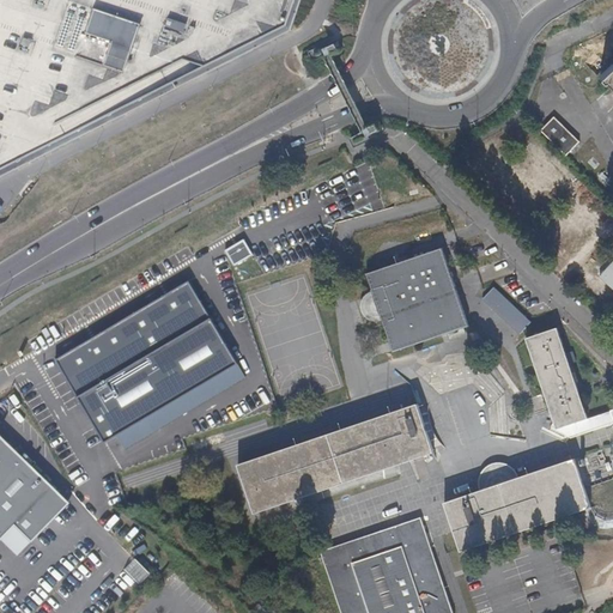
[(283,0),(0,0),(0,163),(274,25),(283,0)]
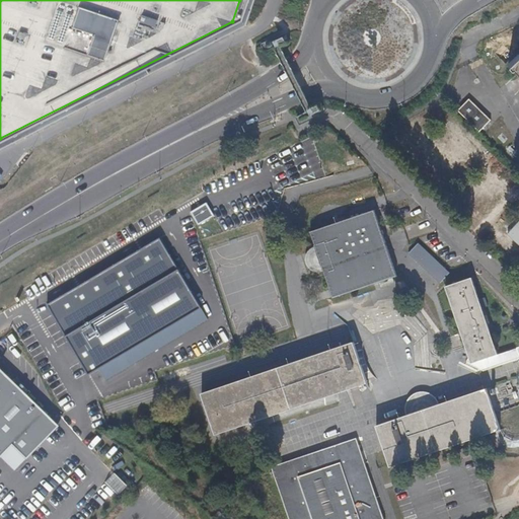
[(518,55),(513,62),(511,60),(509,62),(511,64),(510,65),(513,69),(515,67),(518,72),(518,55)]
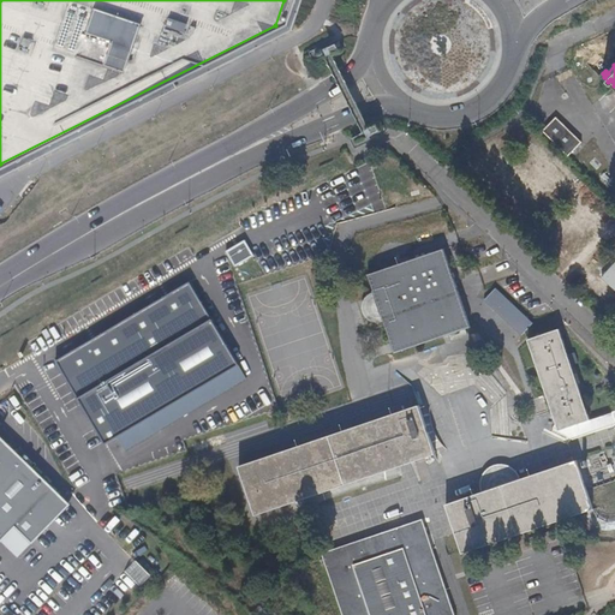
[(581,141),(555,117),(541,130),(567,155),(581,141)]
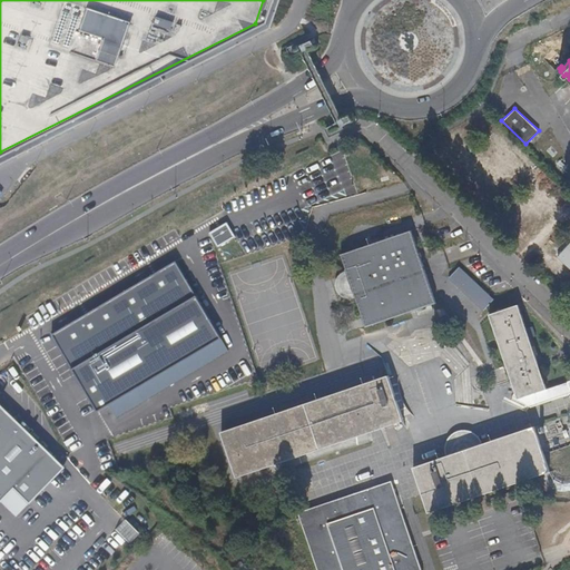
[(433,306),(409,232),(333,257),(338,273),(341,281),(345,293),(347,301),(359,331),(433,306)]
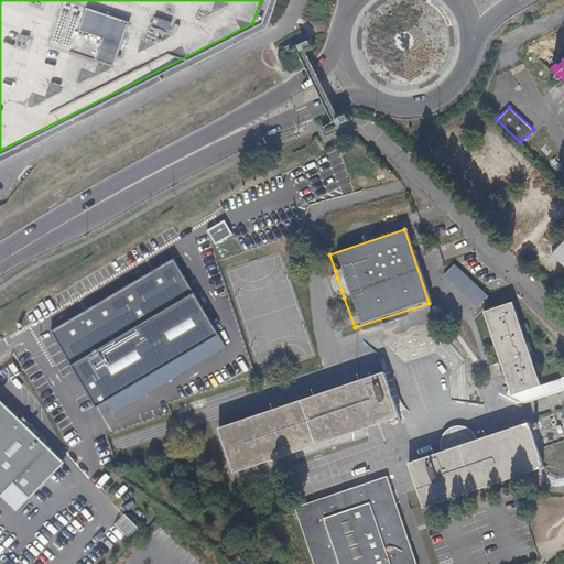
[(563,270),(563,269),(563,236),(548,253),(563,270)]
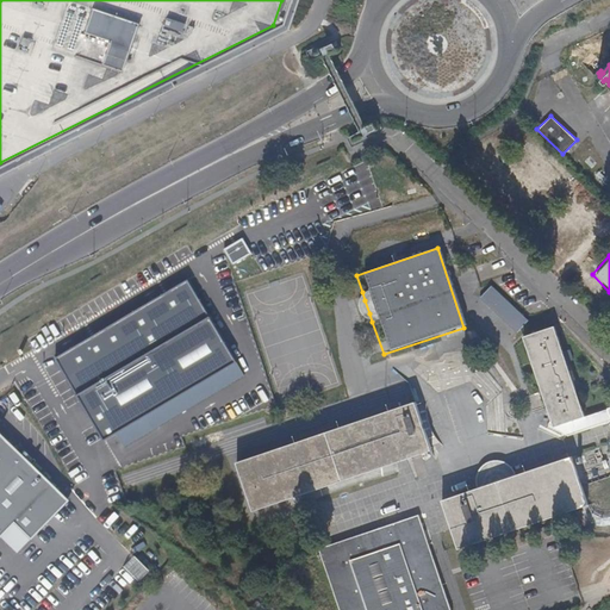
[(125,447),(244,377),(187,281),(55,360),(103,440),(116,433),(125,447)]
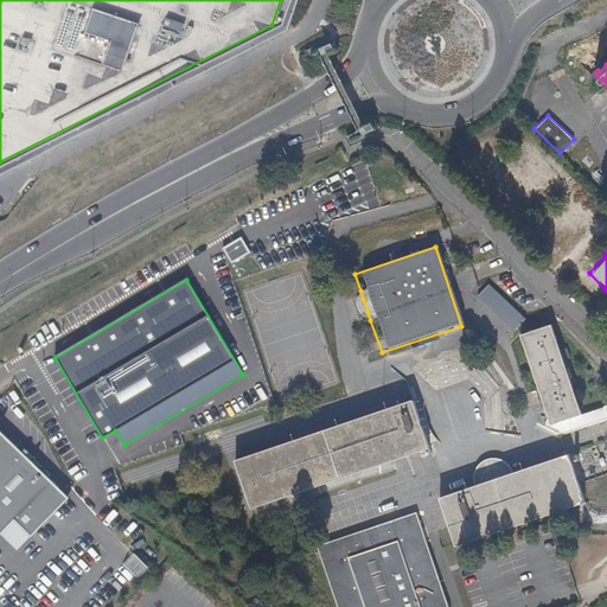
[(513,332),(525,319),(489,283),(477,296),(513,332)]
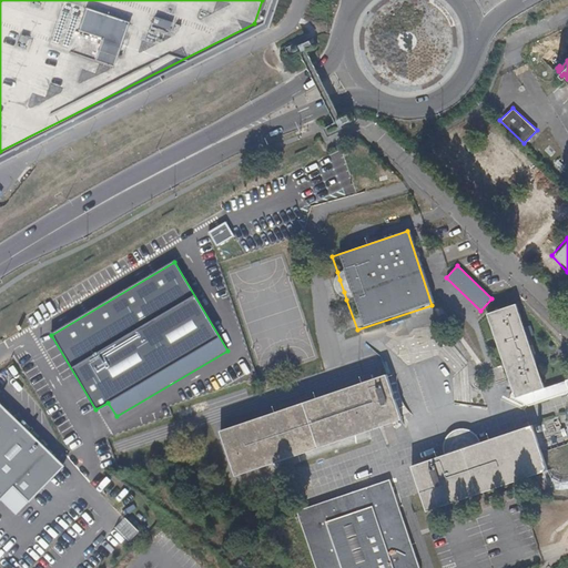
[(541,391),(514,305),(485,315),(514,399),(521,397),(526,399),(528,395),(541,391)]
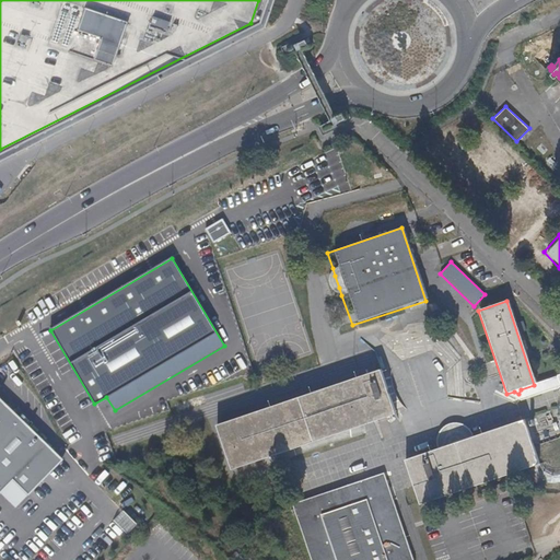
[(327,387),(313,342),(305,345),(318,391),(327,387)]
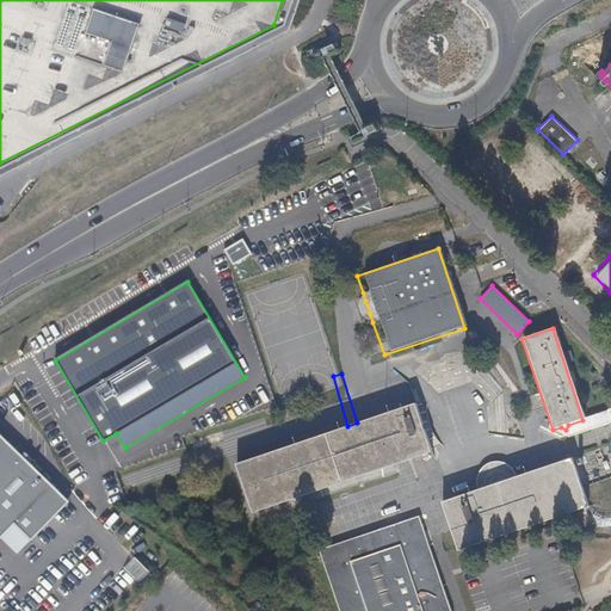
[(425,455),(408,406),(357,423),(347,426),(228,466),(245,516),(403,462),(408,461),(425,455)]
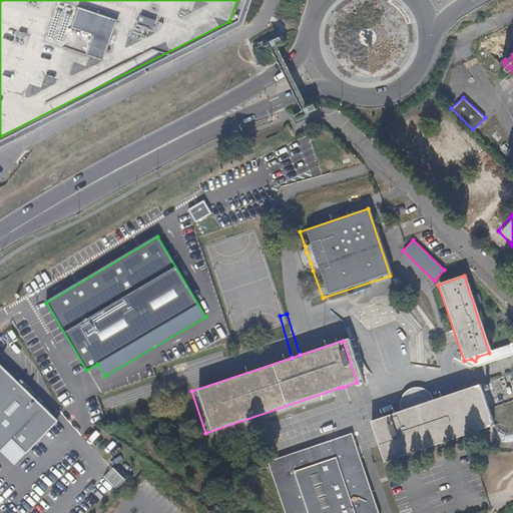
[(0,452),(1,451),(15,465),(60,420),(0,359),(0,452)]
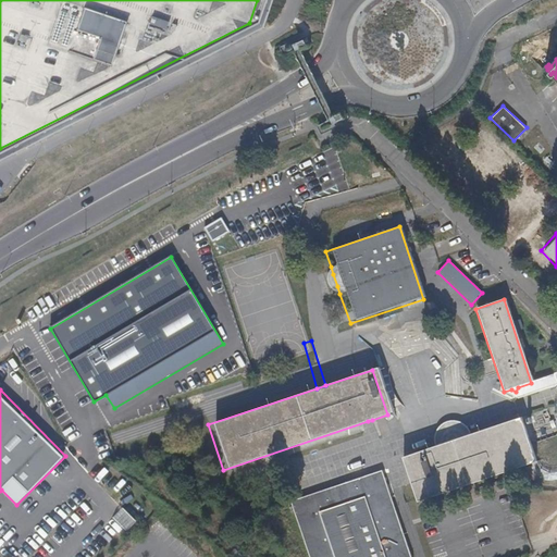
[(406,507),(533,465),(518,419),(391,461),(396,479),(399,489),(406,507)]
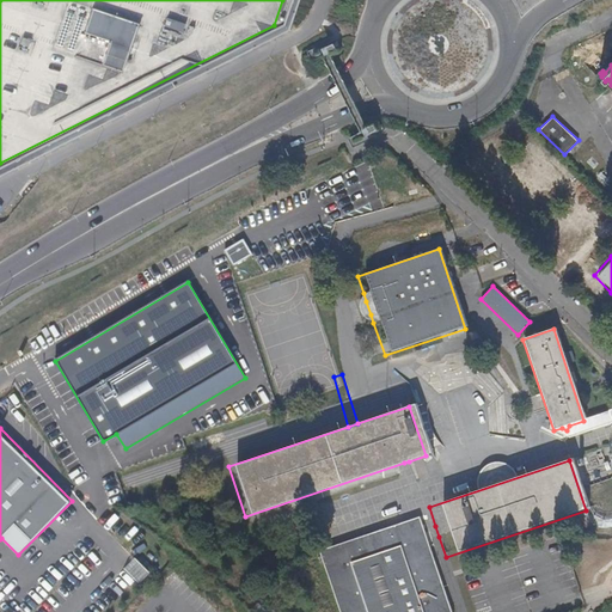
[(430,528),(409,461),(404,463),(426,530),(430,528)]
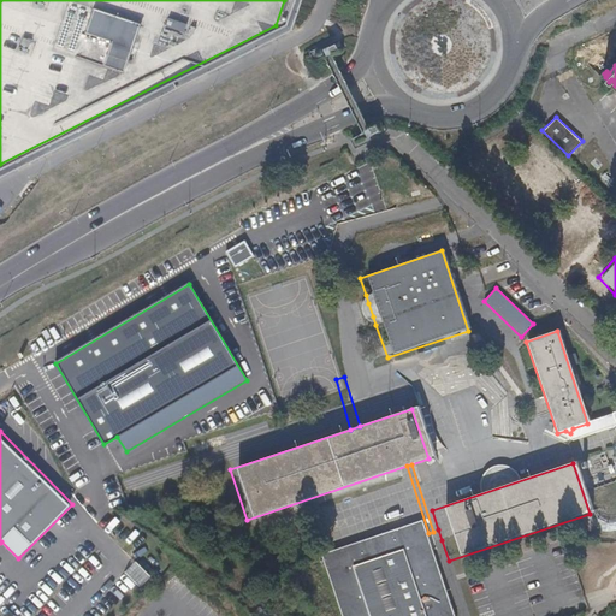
[(444,615),(414,523),(312,557),(331,615),(444,615)]
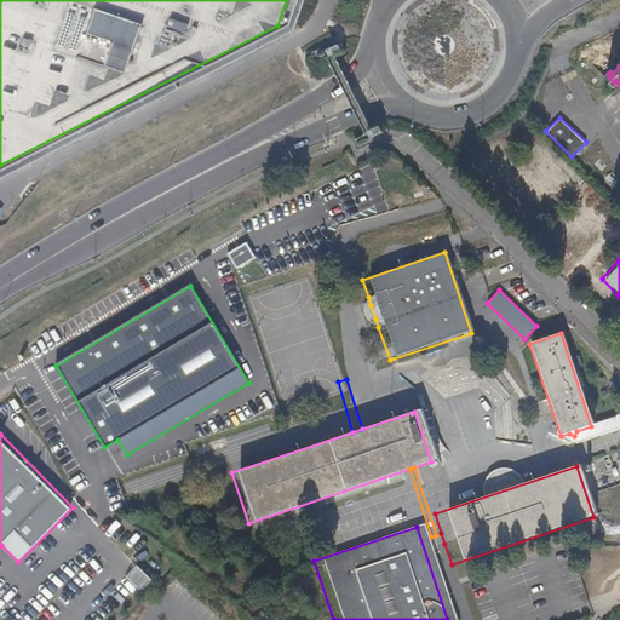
[(445,544),(441,533),(436,535),(431,537),(435,547),(445,544)]
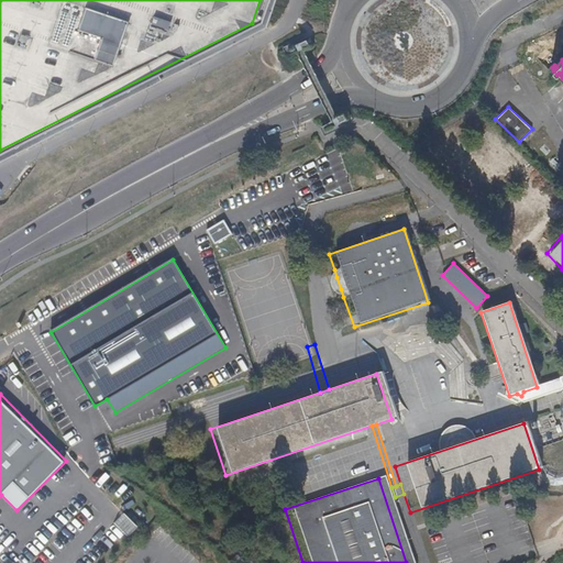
[(116,522),(129,537),(140,526),(127,511),(116,522)]
